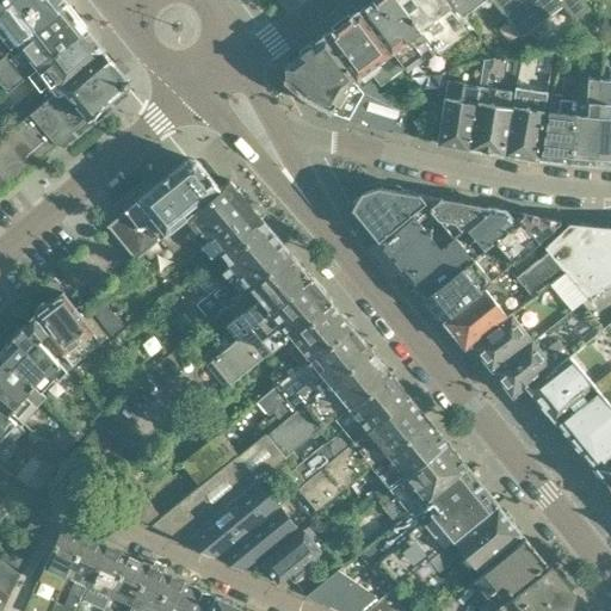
[(0,56),(17,43),(67,2),(65,0),(10,0),(0,8),(0,56)]
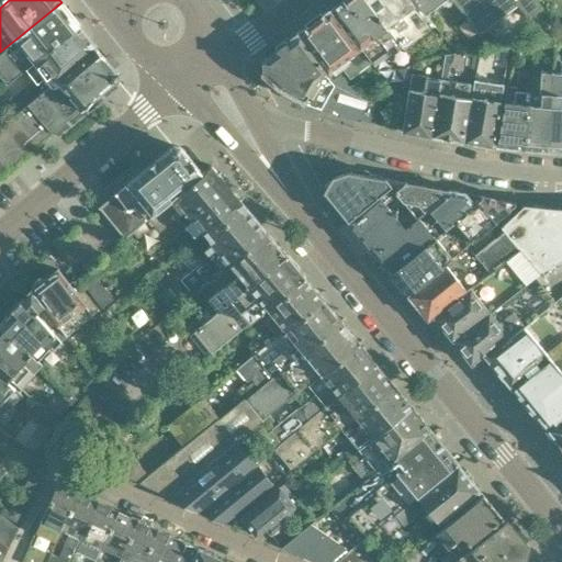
[(392,36),(363,0),(341,0),(329,10),(369,64),(388,49),(383,42),(389,37),(392,36)]
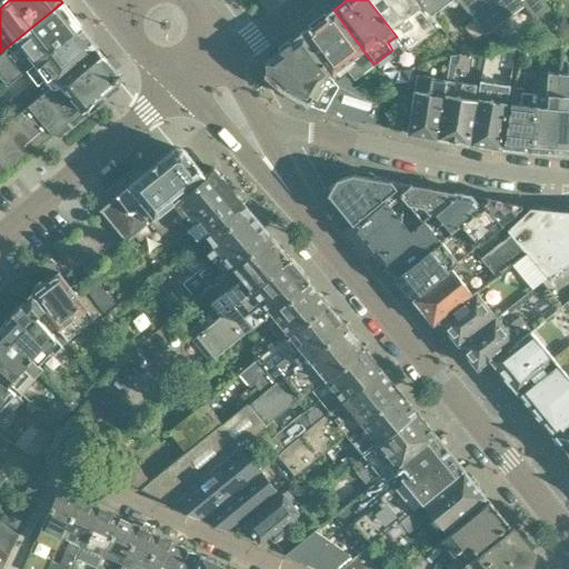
[(428,12),(419,0),(368,0),(397,37),(393,38),(403,51),(407,48),(408,50),(440,26),(430,11),(428,12)]
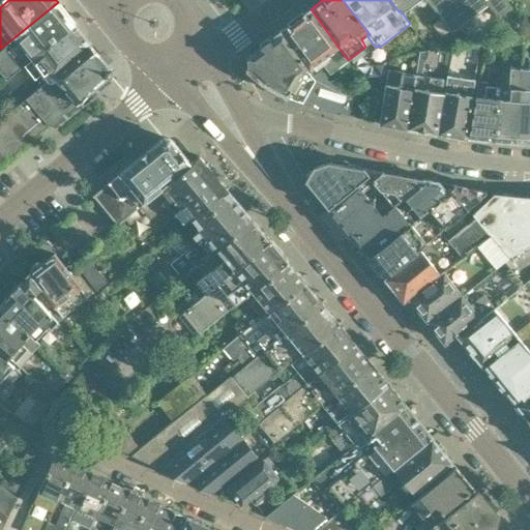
[(414,0),(390,0),(399,11),(401,10),(414,0)]
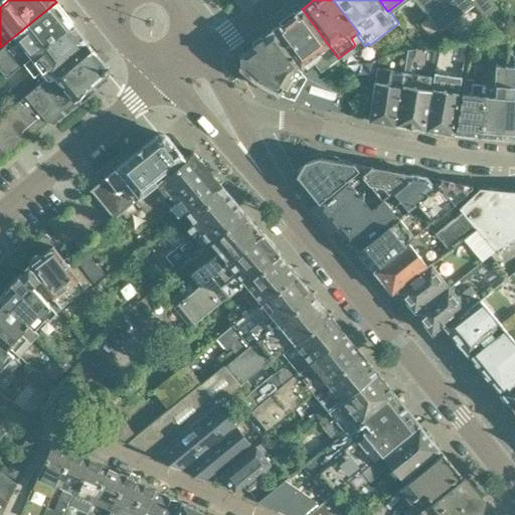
[(414,0),(439,30),(474,4),(485,17),(498,7),(492,0),(414,0)]
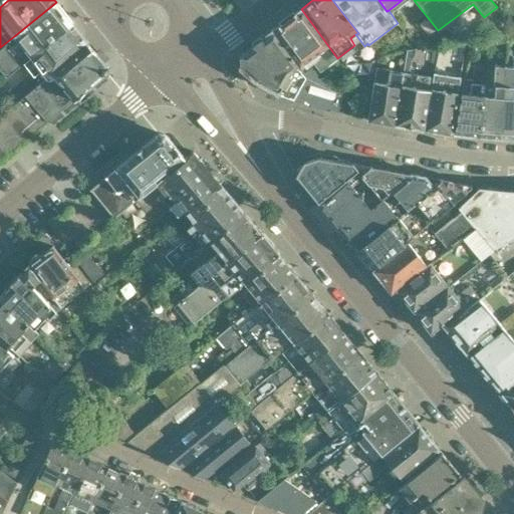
[(0,71),(4,78),(72,22),(56,2),(14,36),(0,47),(0,71)]
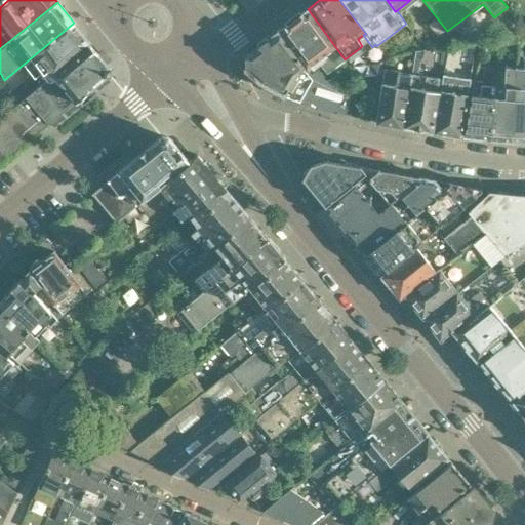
[(345,59),(308,9),(280,30),(313,75),(318,71),(318,70),(322,67),(327,73),(345,59)]
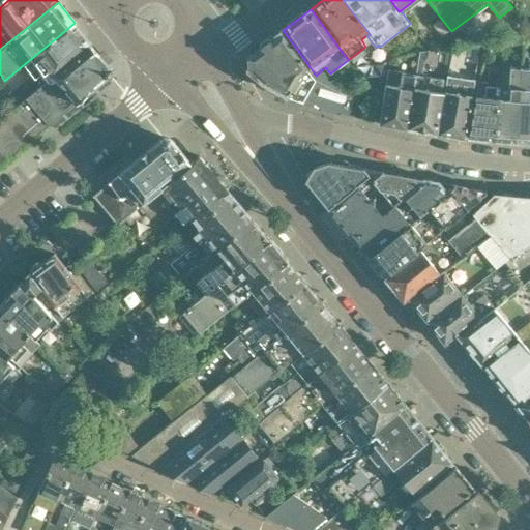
[(49,79),(91,42),(75,23),(31,59),(49,79)]
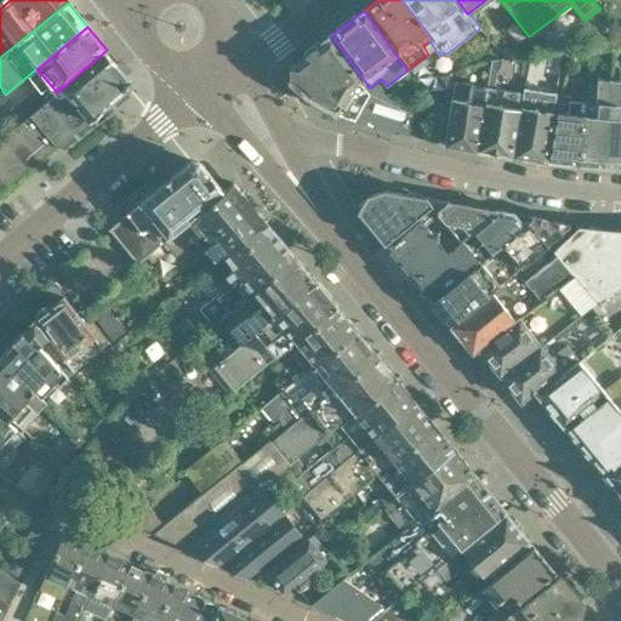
[(370,89),(331,35),(290,67),(290,83),(306,96),(307,96),(334,110),(332,110),(334,112),(335,110),(381,127),(402,135),(419,138),(425,119),(383,93),(376,84),(370,89)]
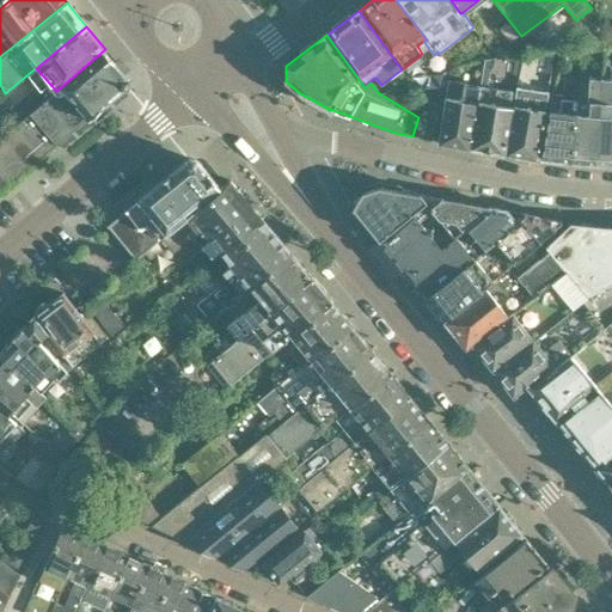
[(604,41),(592,44),(593,54),(605,50),(604,47),(604,41)]
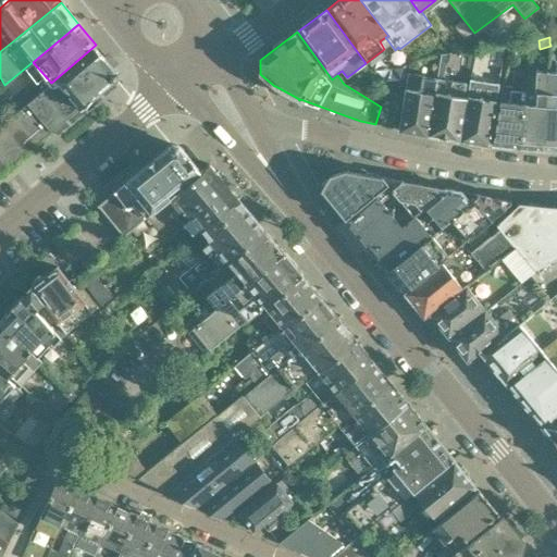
[(99,91),(107,85),(112,81),(114,70),(96,45),(51,83),(51,84),(0,126),(0,171),(79,108),(81,108),(99,90),(99,91)]
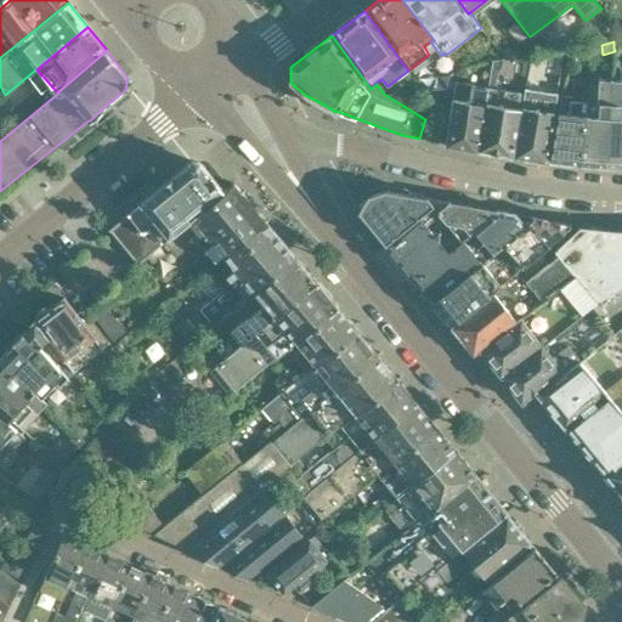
[(575,51),(565,52),(563,64),(572,66),(575,51)]
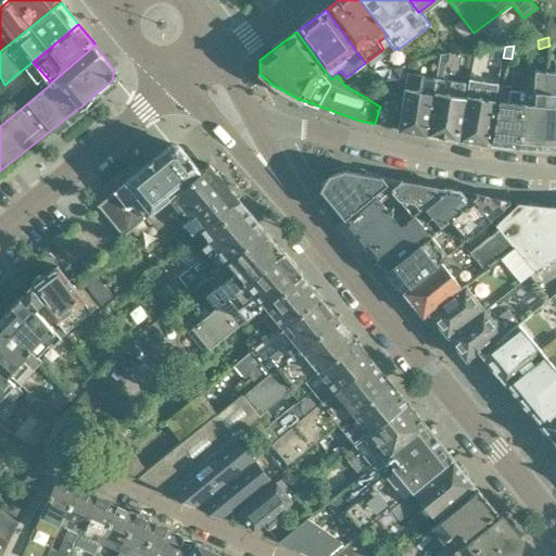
[(541,149),(543,72),(535,71),(534,91),(522,91),(519,147),(534,148),(534,149),(541,149)]
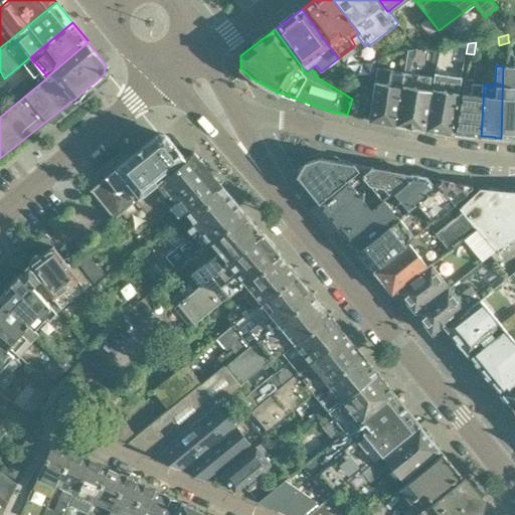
[(514,138),(514,66),(503,66),(501,138),(506,139),(505,138),(514,138)]
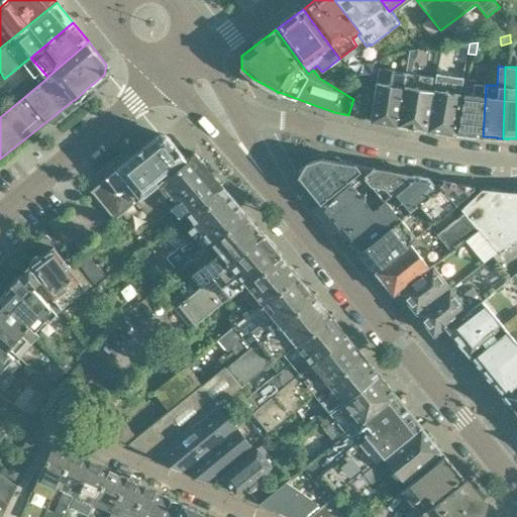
[(396,124),(404,72),(378,68),(369,120),(396,124)]
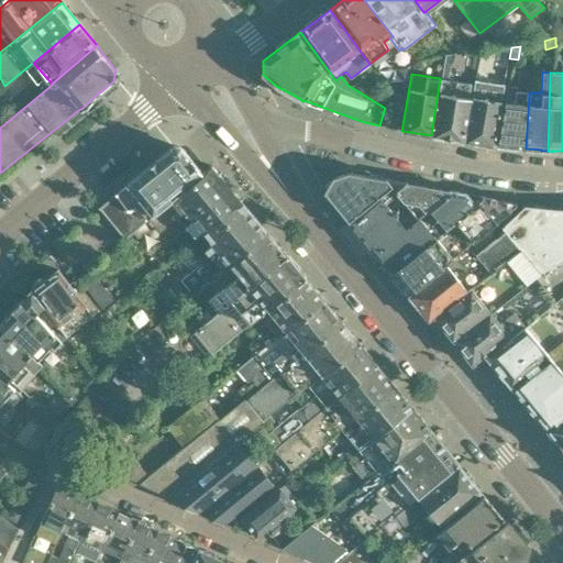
[(462,141),(470,98),(472,84),(440,78),(431,135),(462,141)]
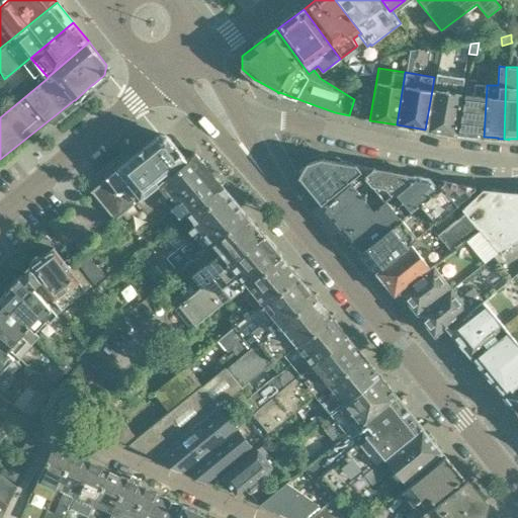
[(434,90),(432,90),(425,130),(453,135),(462,83),(450,81),(450,78),(436,76),(434,90)]
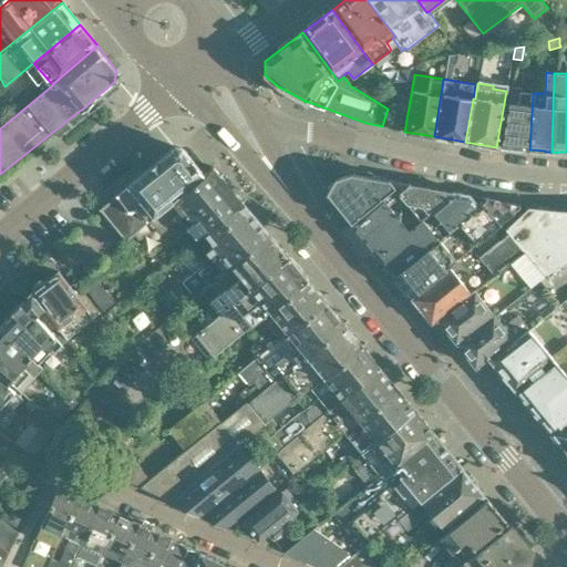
[(529,150),(533,93),(521,92),(521,88),(511,86),(501,147),(529,150)]
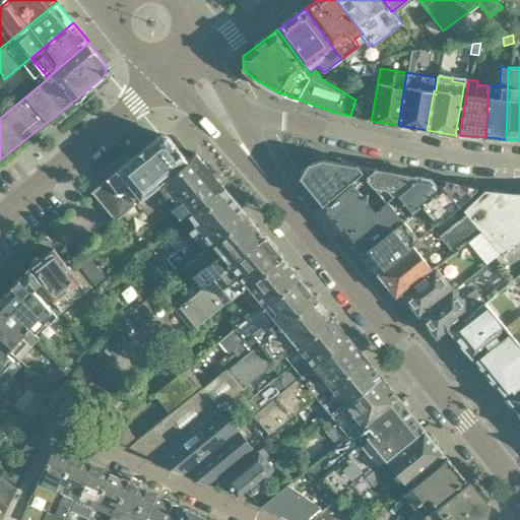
[(107,179),(90,192),(91,193),(92,193),(115,219),(114,219),(115,221),(137,202),(187,159),(184,156),(167,135),(167,137),(158,137),(159,135),(107,179)]
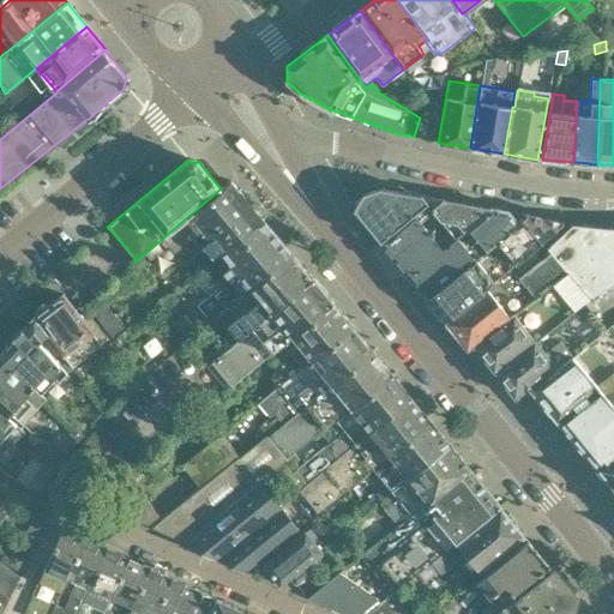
[(212,258),(260,218),(230,181),(221,188),(162,239),(174,253),(194,238),(212,258)]
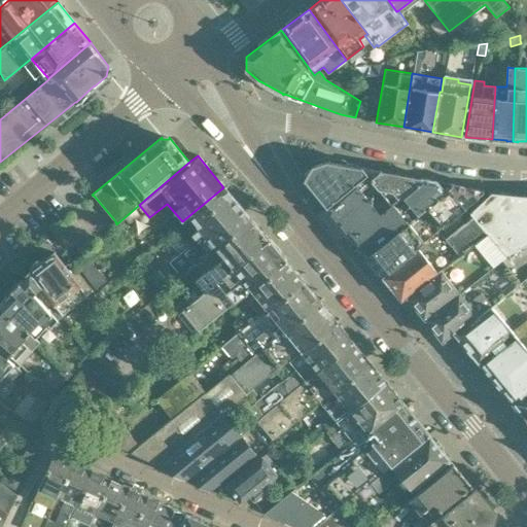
[(326,161),(315,164),(310,166),(303,180),(325,207),(362,177),(365,174),(370,180),(383,171),(381,170),(380,171),(326,161)]
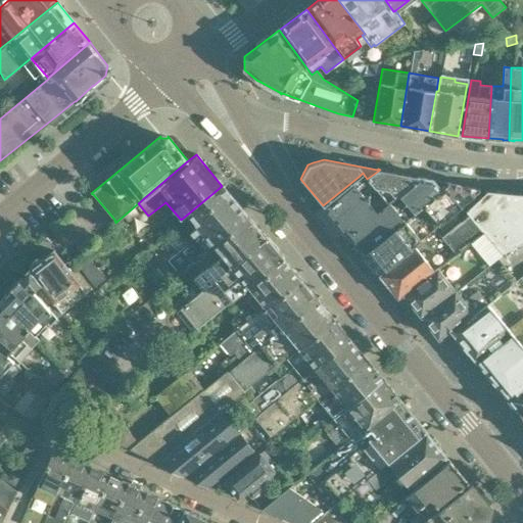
[(387,202),(419,177),(380,170),(367,179),(387,202)]
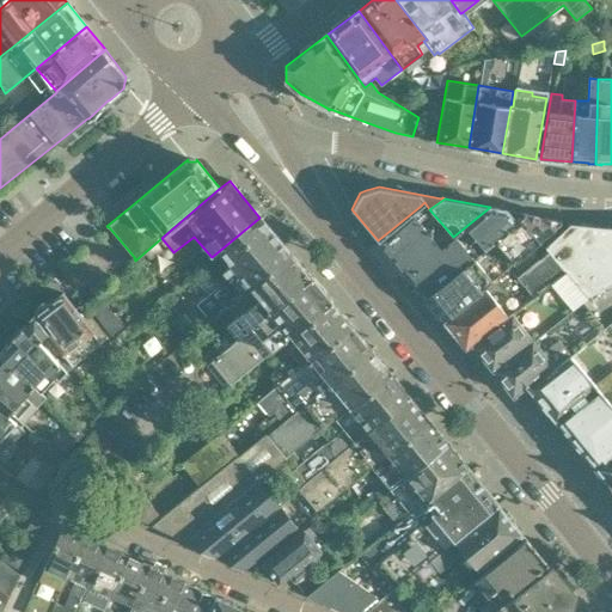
[(421,206),(378,240),(407,275),(450,240),(421,206)]
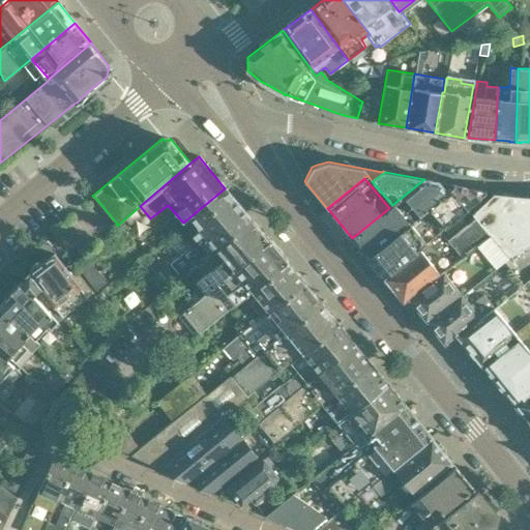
[(367,258),(428,208),(455,185),(424,179),(392,205),(389,208),(352,238),(367,258)]
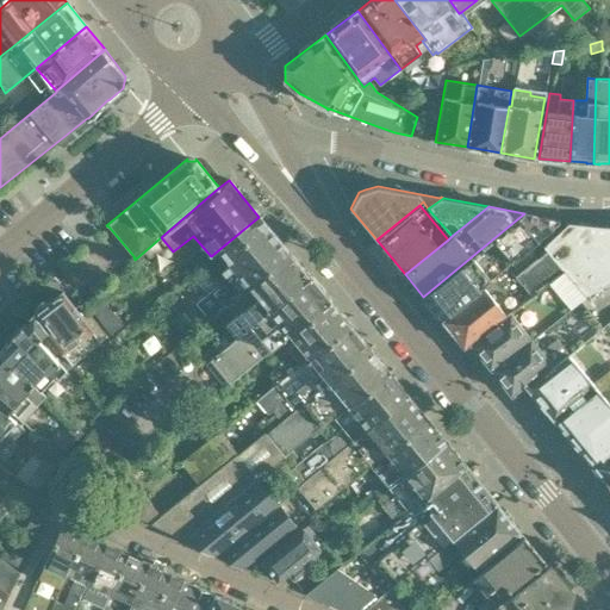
[(510,261),(560,221),(552,219),(553,218),(543,216),(542,217),(524,213),(492,240),(510,261)]
